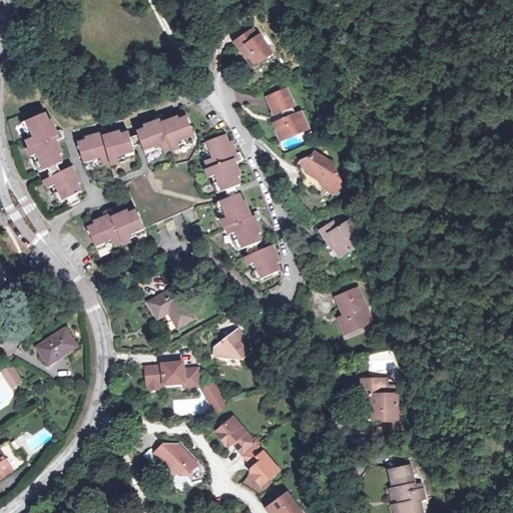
[(253,28),(250,30),(255,38),(259,36),(253,28)]
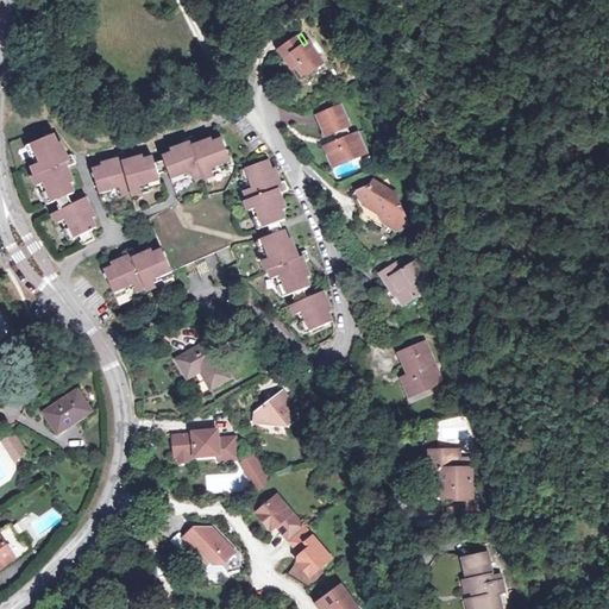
[(297,36),(278,49),(293,69),(294,68),(300,64),(306,73),(307,74),(324,63),(309,42),(307,43),(303,45),(297,36)]
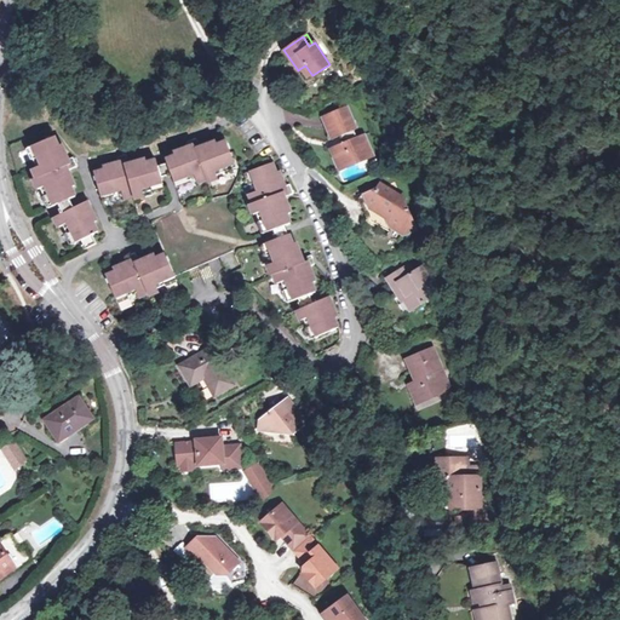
[(305,65),(299,69),(306,78),(311,74),(305,65)]
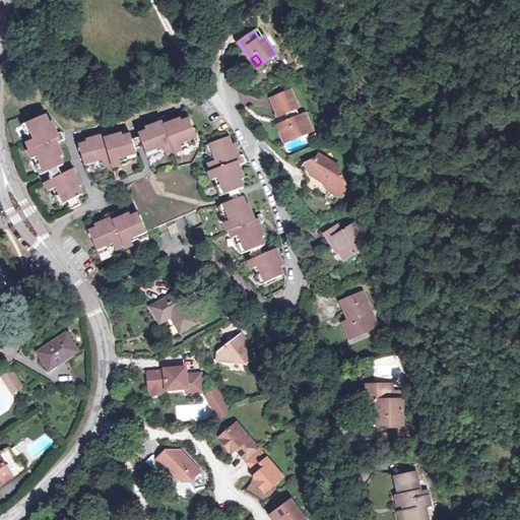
[(299,108),(290,90),(273,98),(281,116),(284,114),(286,119),(282,121),(280,125),(287,140),(311,130),(304,112),(300,114),(297,109),(299,108)]
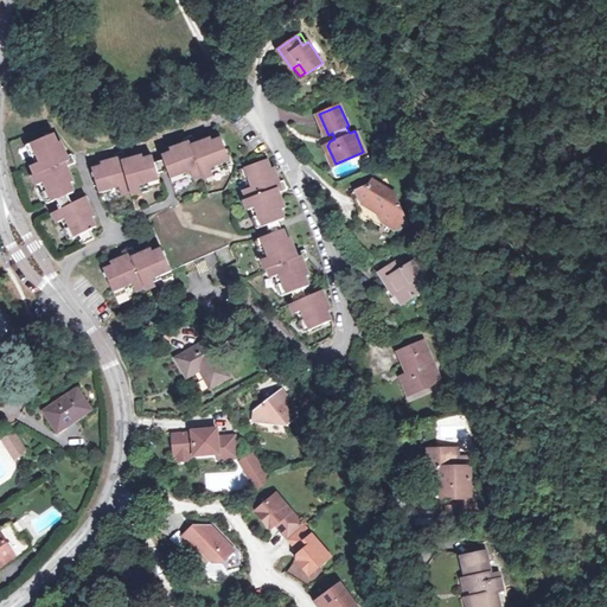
[(55,134),(29,145),(32,154),(37,153),(40,161),(33,166),(36,174),(65,163),(68,165),(76,163),(72,153),(68,155),(61,142),(58,142),(55,134)]
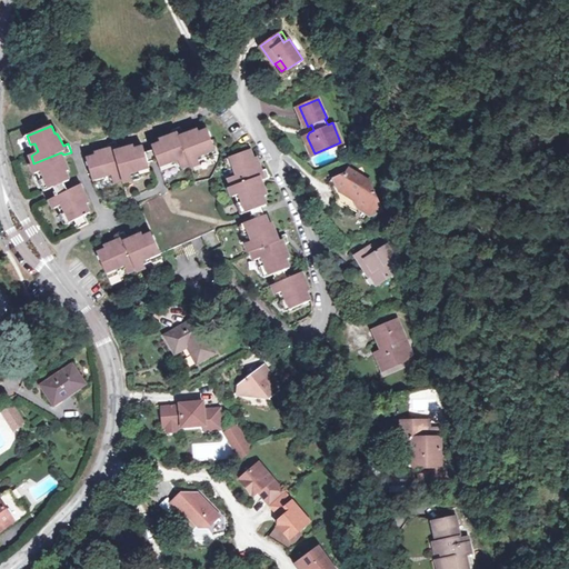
[(179,137),(183,135),(180,127),(172,129),(173,135),(160,139),(160,142),(152,146),(153,149),(146,151),(143,146),(135,148),(133,145),(118,148),(116,150),(122,180),(123,182),(132,180),(131,175),(139,172),(140,176),(151,172),(148,161),(158,159),(162,170),(172,166),(171,163),(178,160),(181,168),(190,165),(179,137)]
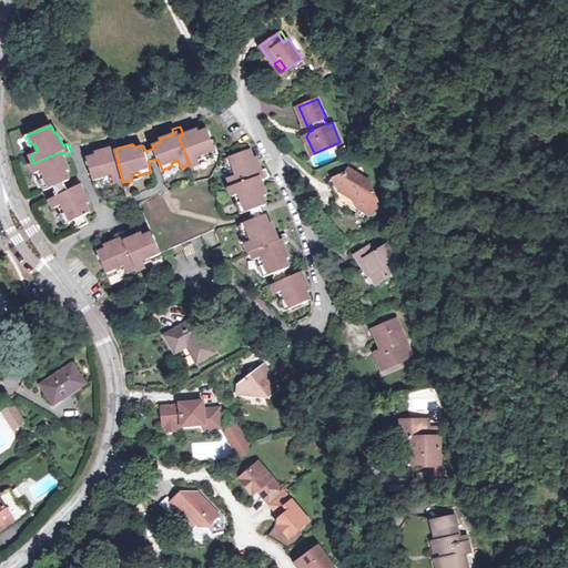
[(196,130),(183,134),(179,137),(190,164),(191,166),(200,163),(198,156),(204,154),(206,158),(216,154),(208,130),(199,133),(196,130)]
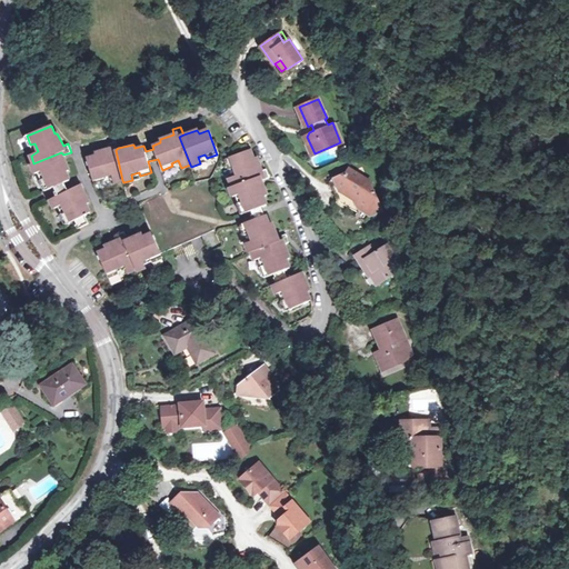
[(116,150),(118,148),(116,141),(108,143),(109,149),(95,153),(95,156),(87,158),(95,183),(105,180),(103,177),(112,175),(115,182),(122,180),(116,150)]
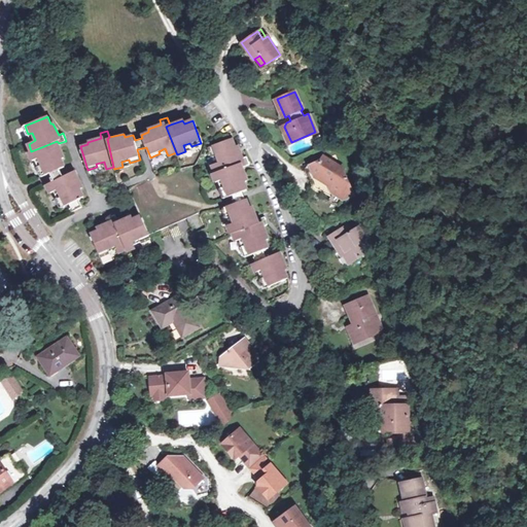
[(242,167),(250,164),(247,156),(243,157),(237,145),(235,146),(232,138),(209,146),(213,156),(216,155),(218,162),(211,165),(215,173),(241,164),(242,167)]
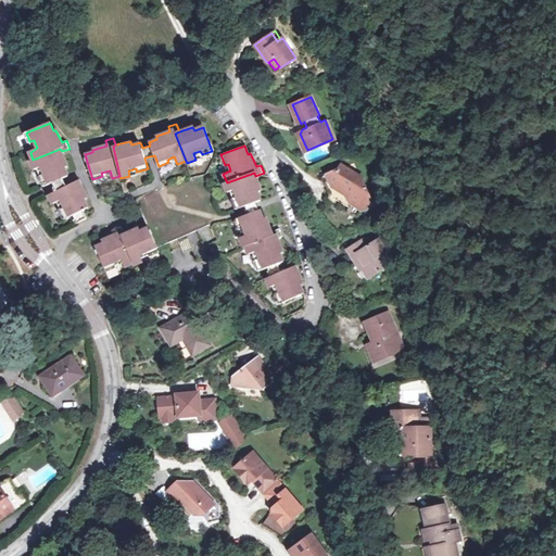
[(60,149),(33,160),(32,161),(35,168),(40,166),(43,173),(40,175),(45,186),(53,181),(57,190),(49,194),(54,202),(60,200),(63,206),(61,209),(65,218),(73,214),(77,222),(86,218),(83,210),(88,207),(85,199),(86,198),(78,180),(65,186),(62,178),(68,175),(65,167),(67,165),(62,151),(60,149)]
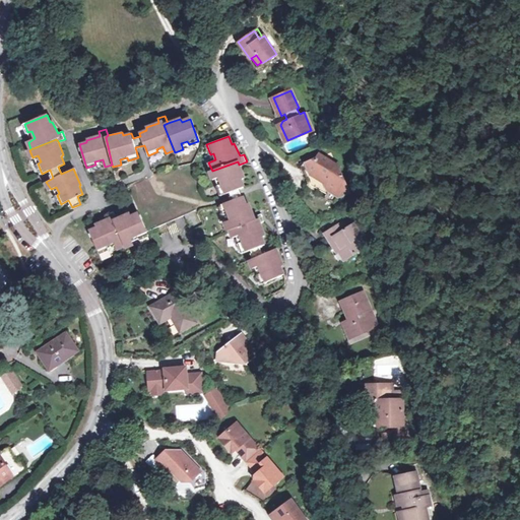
[(318,157),(306,163),(311,175),(314,174),(316,178),(312,180),(310,183),(325,191),(327,188),(328,191),(337,197),(349,192),(336,161),(332,164),(331,160),(320,154),(318,157)]
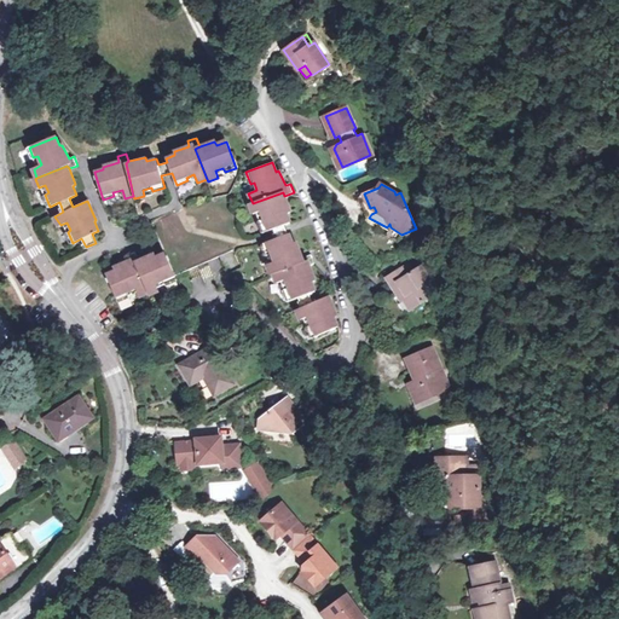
[(290,212),(284,196),(283,192),(253,203),(249,204),(253,213),(260,212),(261,219),(259,220),(264,232),(275,229),(277,238),(262,243),(267,255),(271,254),(275,261),(267,265),(271,275),(273,273),(307,261),(310,265),(316,262),(311,254),(301,258),(295,242),(293,243),(289,235),(288,235),(284,225),(290,223),(285,214),(290,212)]
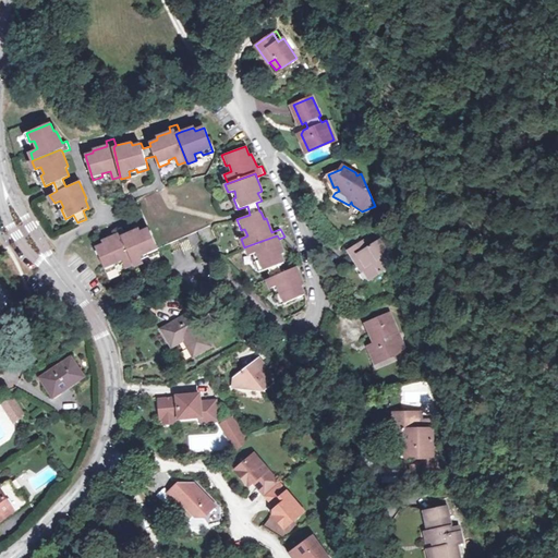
[(334,187),(328,174),(323,177),(328,190),(334,187)]
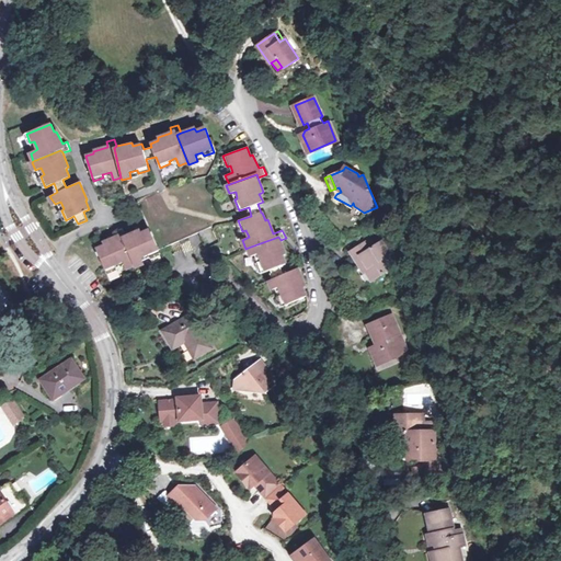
[(126,237),(122,228),(114,232),(116,237),(102,243),(104,245),(95,250),(106,272),(116,268),(115,265),(123,262),(126,268),(134,265),(122,239),(126,237)]
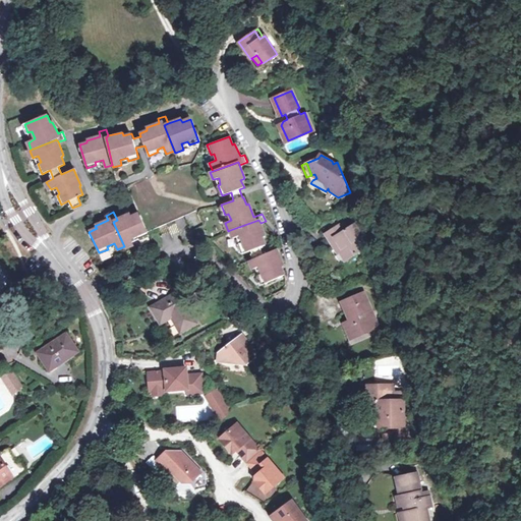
[(113,222),(124,246),(124,248),(133,245),(131,240),(137,237),(138,239),(149,236),(148,231),(138,213),(131,216),(129,214),(117,220),(113,222)]
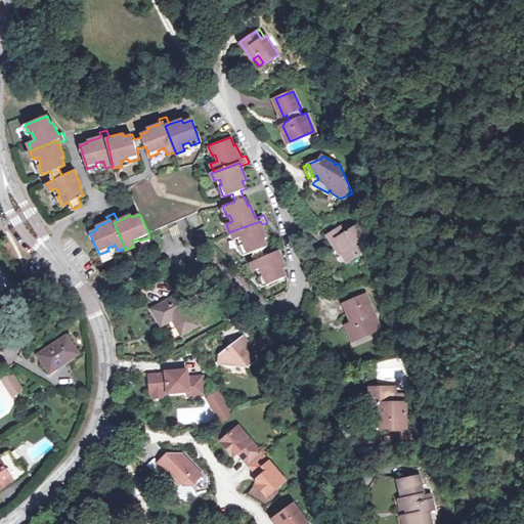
[(266,237),(262,224),(260,221),(231,231),(234,239),(242,237),(244,244),(241,245),(245,255),(251,253),(254,260),(251,262),(255,270),(260,267),(263,274),(260,275),(264,286),(286,276),(282,268),(286,266),(277,251),(264,256),(261,249),(266,247),(264,238),(266,237)]
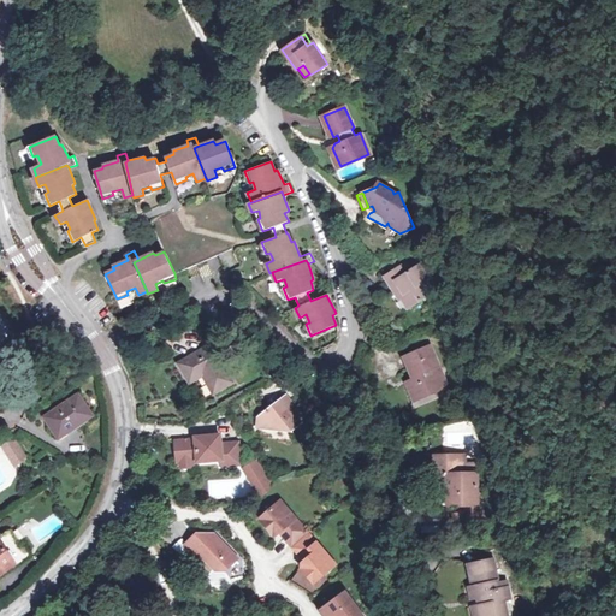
[(404,262),(385,274),(400,297),(404,295),(412,306),(436,290),(420,264),(414,267),(409,271),(404,262)]
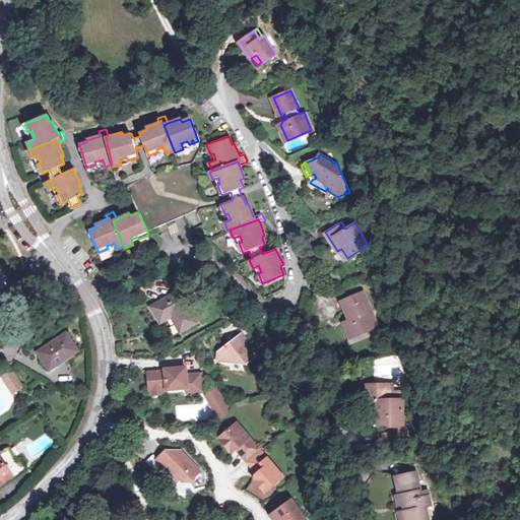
[(341,249),(337,251),(335,252),(342,262),(347,258),(341,249)]
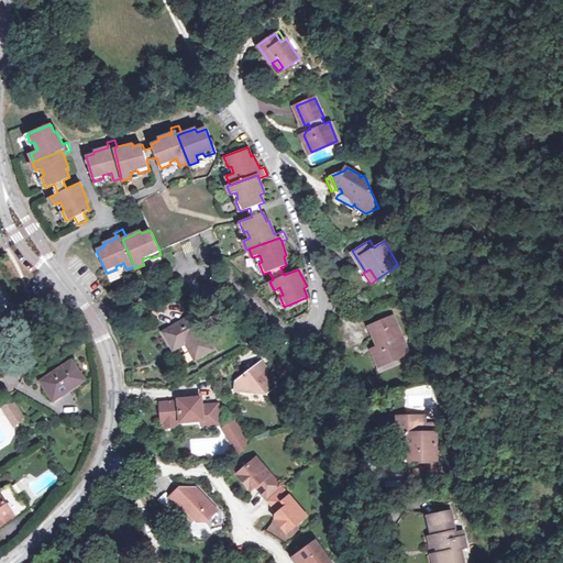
[(194,315),(164,331),(172,345),(184,339),(186,342),(195,357),(212,348),(194,315)]
